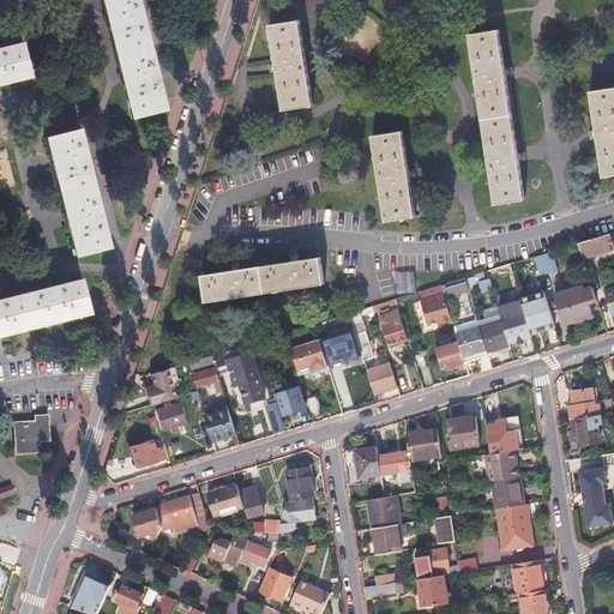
[(163,113),(136,0),(103,0),(102,0),(107,17),(103,18),(104,23),(106,29),(109,28),(120,74),(118,76),(119,82),(120,86),(124,85),(132,120),(163,113)]
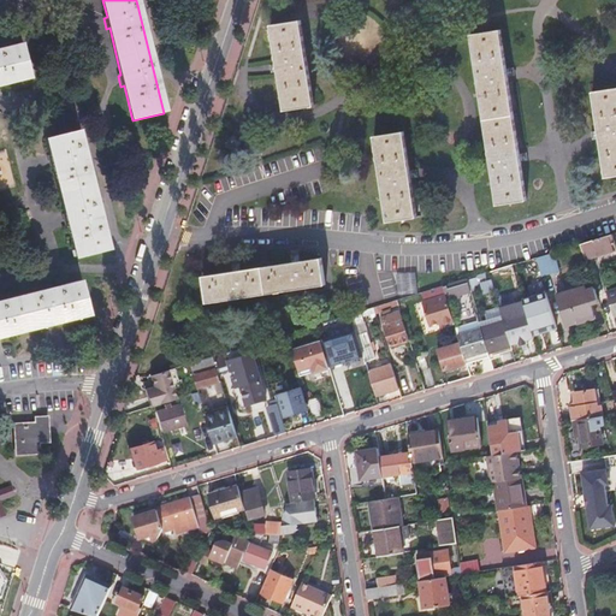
[(314,107),(301,22),(271,27),(278,69),(285,112),(314,107)]
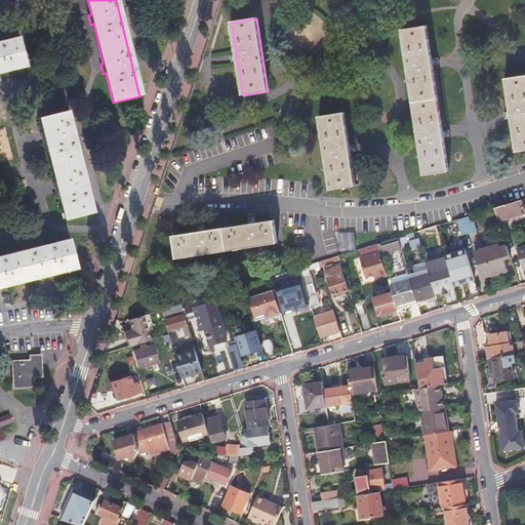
[(432,57),(427,27),(401,30),(423,174),(449,171),(444,137),(443,134),(442,126),(433,69),(432,62),(432,57)]
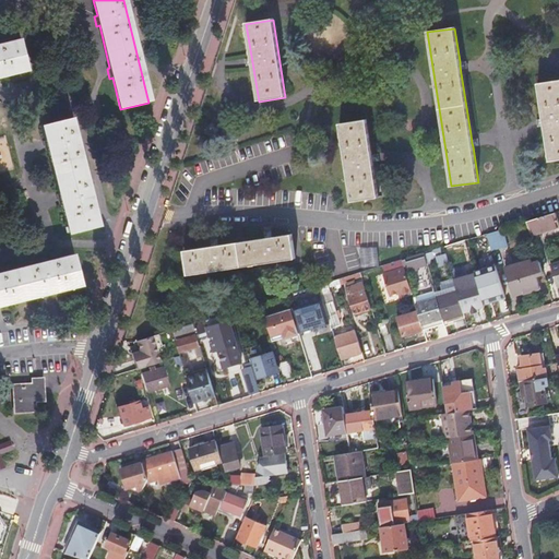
[(0,75),(27,70),(21,42),(0,46),(0,79),(0,78),(0,75)]
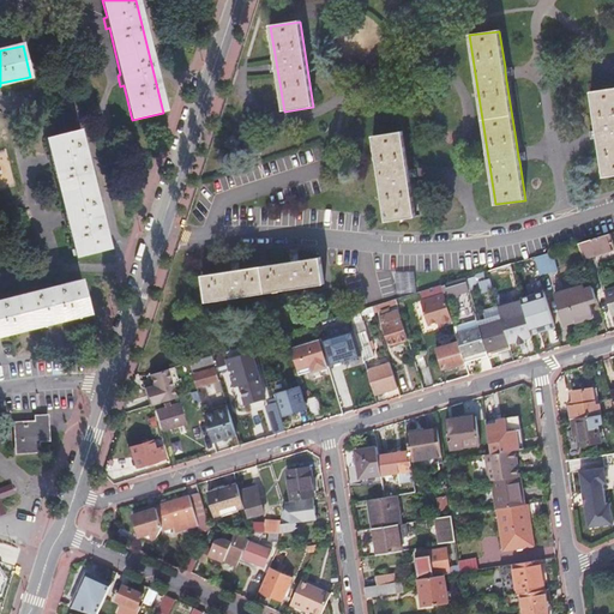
[(613,175),(613,88),(590,92),(597,134),(599,142),(603,178),(613,175)]
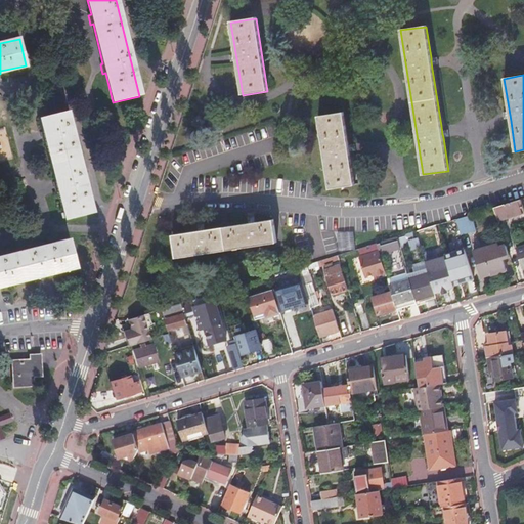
[(92,211),(67,111),(39,118),(43,132),(41,133),(42,137),(43,142),(45,141),(55,182),(53,182),(54,186),(55,190),(57,190),(64,218),(92,211)]
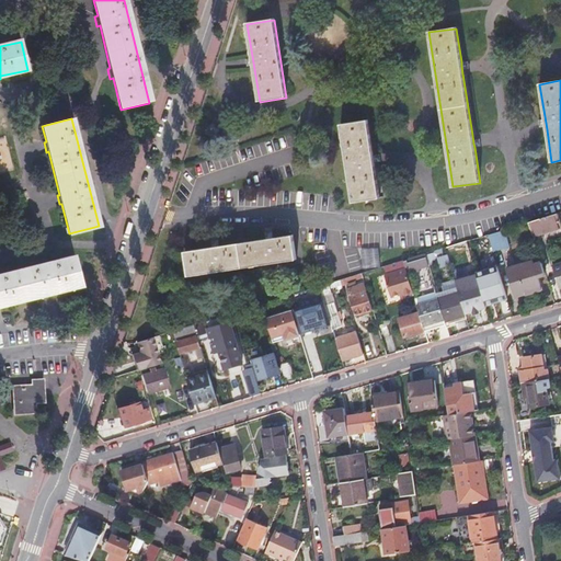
[(373,153),(368,121),(341,125),(353,203),(380,198),(375,162),(374,158),(373,153)]
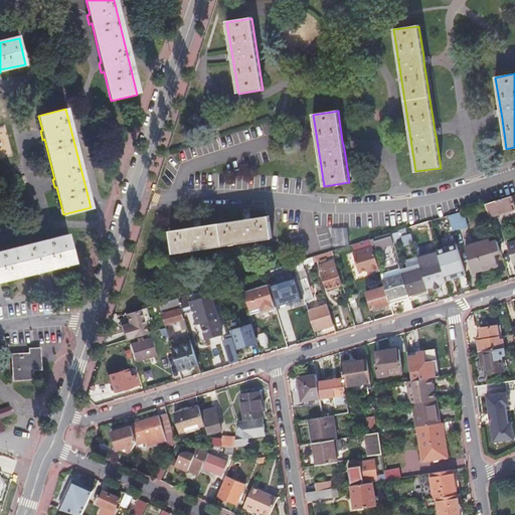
[(514,206),(512,196),(503,200),(502,200),(488,205),(492,216),(514,209),(514,206)]
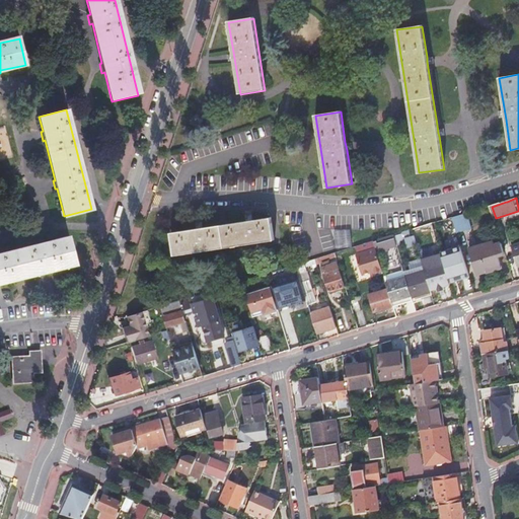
[(467,213),(451,218),(456,234),(472,229),(467,213)]
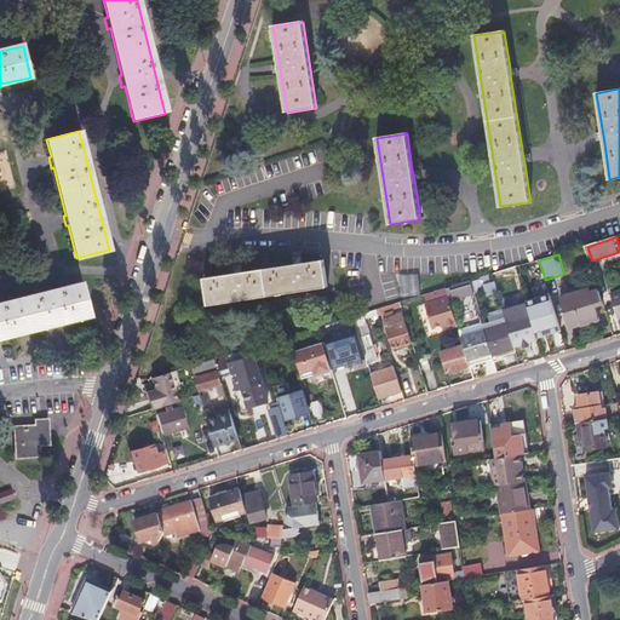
[(328,287),(323,259),(205,279),(210,304),(244,299),(298,292),(328,287)]
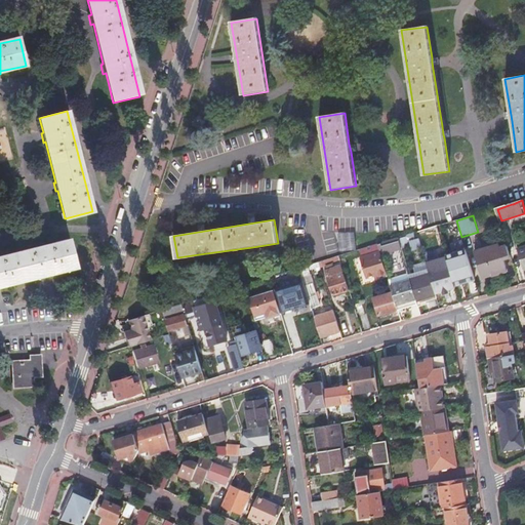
[(460,236),(455,223),(438,228),(443,241),(460,236)]
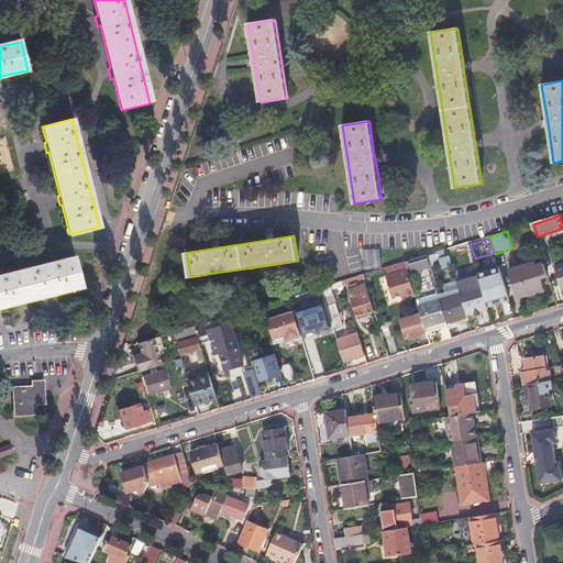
[(468,243),(446,250),(450,256),(450,258),(472,252),(468,243)]
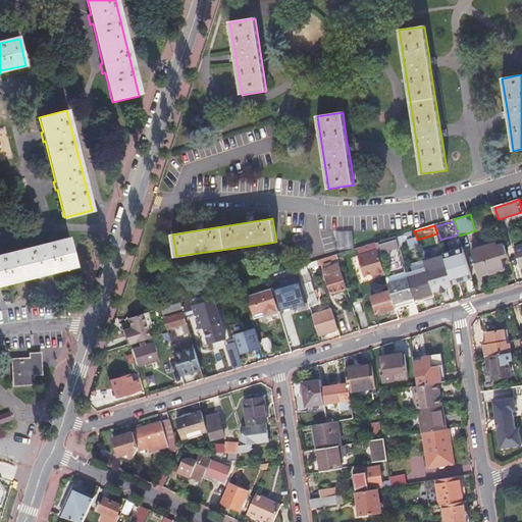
[(351,237),(346,239),(344,233),(335,236),(340,250),(354,247),(351,237)]
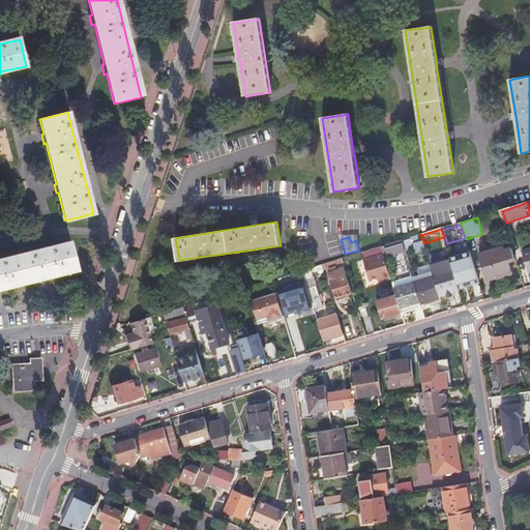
[(406,249),(413,248),(411,238),(404,240),(406,249)]
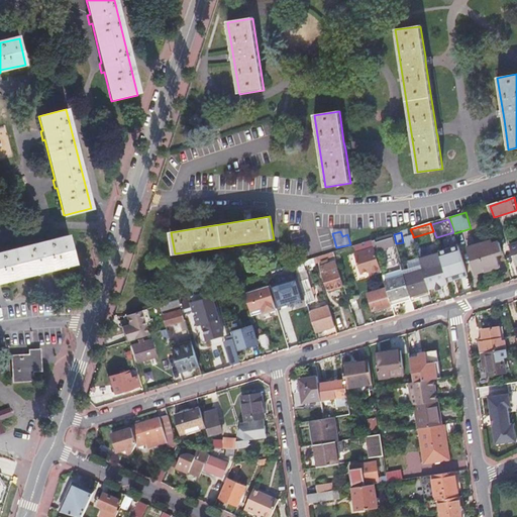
[(443,267),(433,234),(428,235),(437,268),(443,267)]
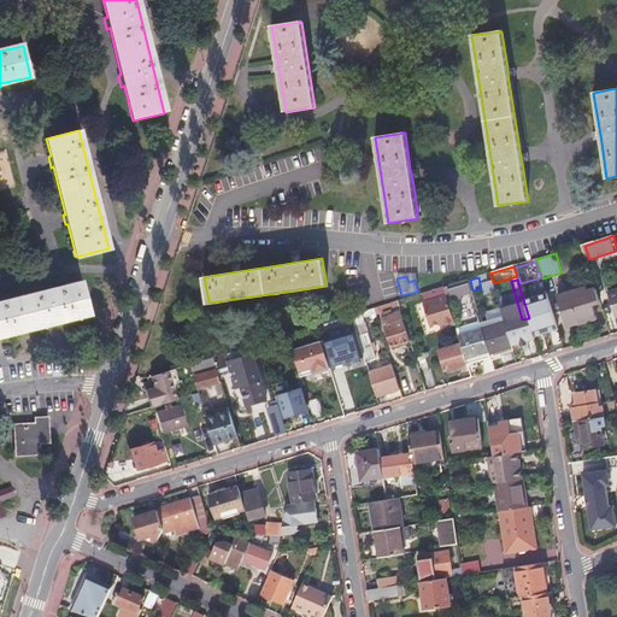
[(448,288),(445,289),(451,309),(463,305),(463,306),(474,303),(466,281),(456,285),(457,288),(450,291),(448,288)]
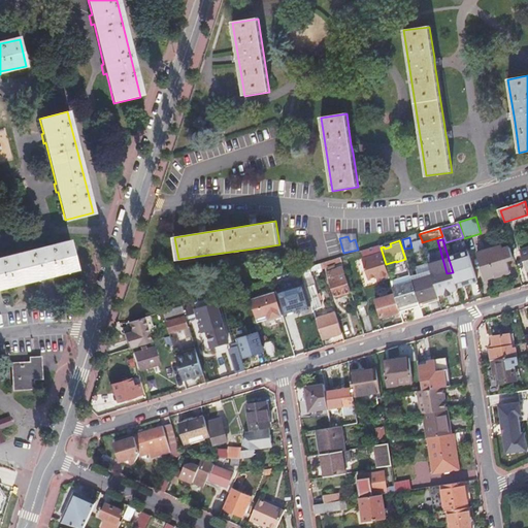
[(422,242),(422,240),(414,243),(415,250),(424,248),(422,242)]
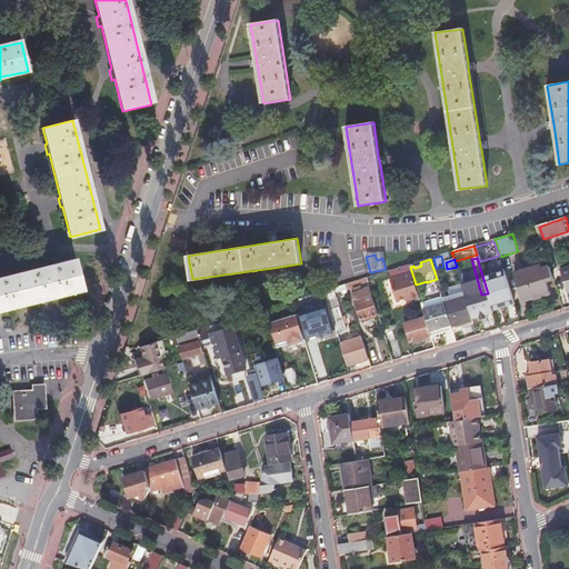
[(82,290),(75,260),(0,279),(0,312),(0,313),(0,311),(0,310),(42,300),(43,302),(47,301),(52,300),(52,298),(82,290)]
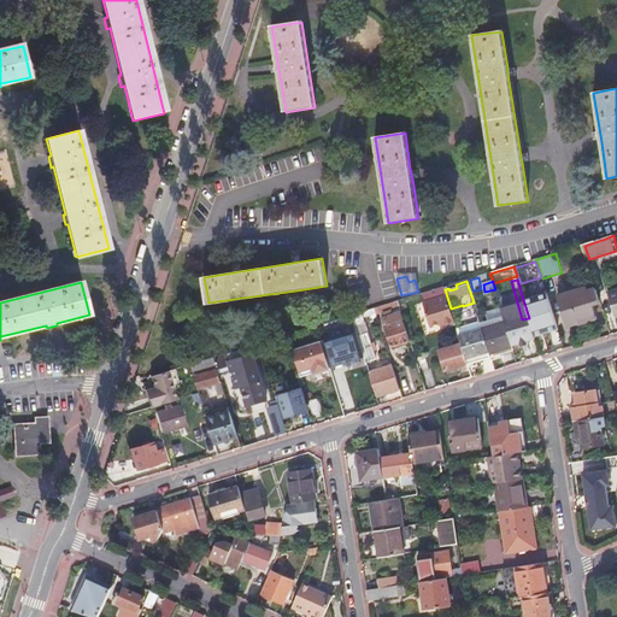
[(445,287),(423,294),(427,304),(424,305),(430,328),(440,324),(444,323),(445,325),(454,323),(451,309),(445,289),(445,287)]
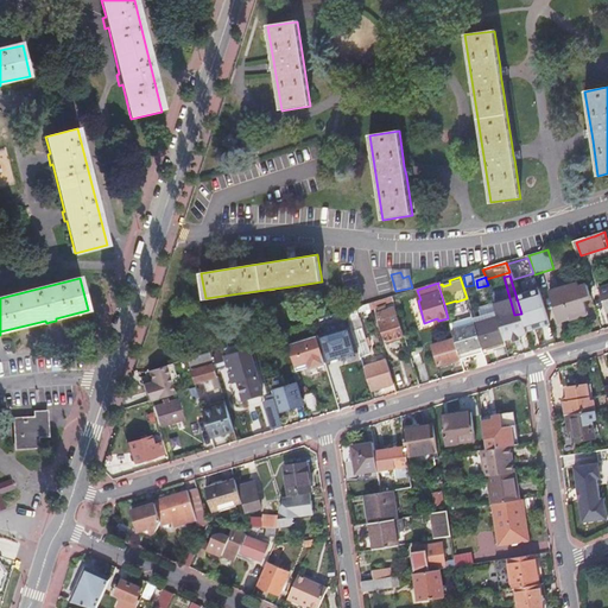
[(586,310),(577,284),(550,292),(558,323),(569,320),(568,316),(586,310)]
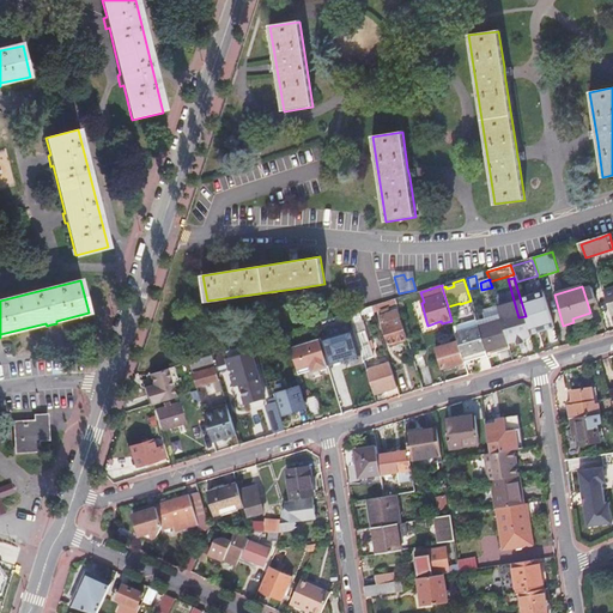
[(395,299),(372,307),(374,313),(398,305),(395,299)]
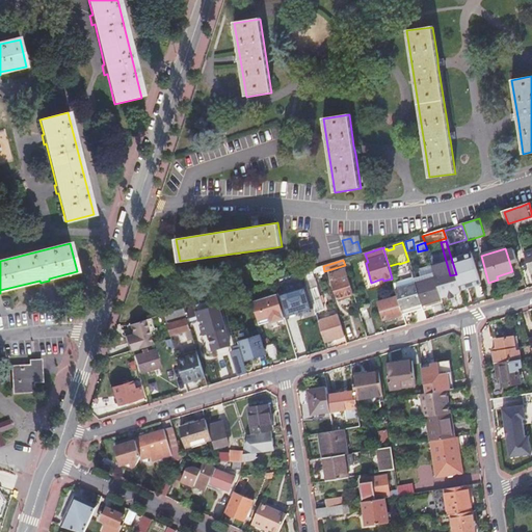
[(312,269),(302,272),(316,313),(323,310),(312,269)]
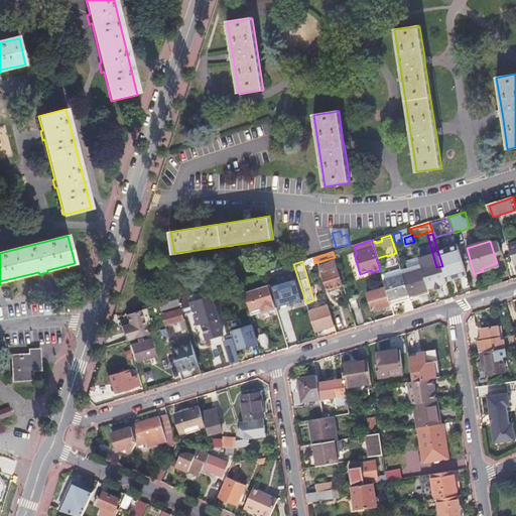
[(344,286),(340,275),(339,275),(336,262),(328,264),(327,261),(321,263),(323,266),(320,266),(325,280),(328,291),(344,286)]
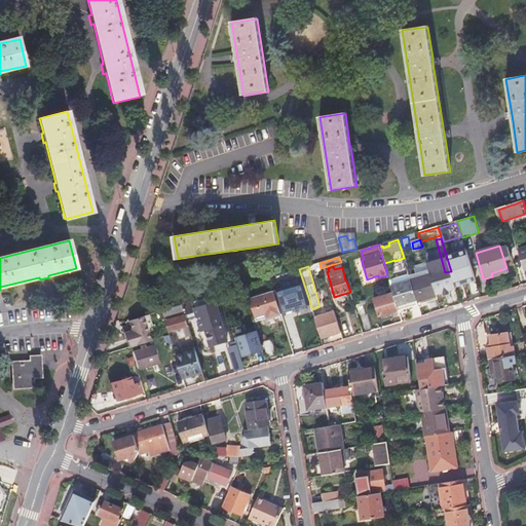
[(430,274),(411,280),(411,282),(417,303),(438,298),(430,274)]
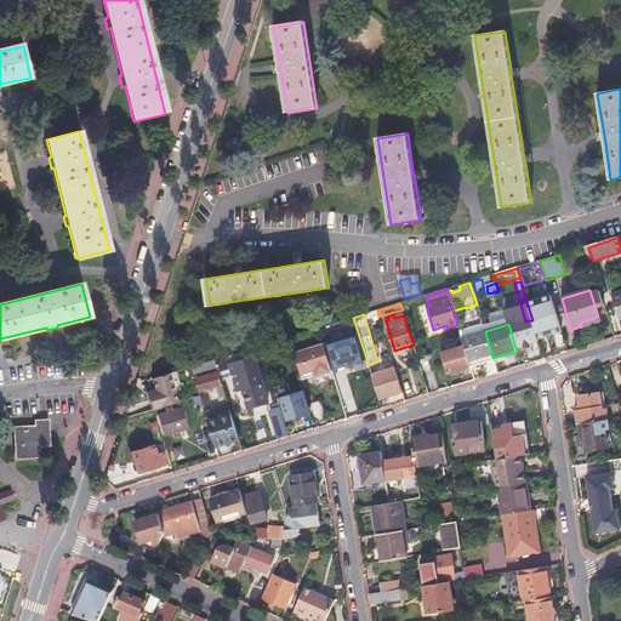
[(485,331),(483,325),(460,331),(462,340),(465,347),(471,368),(494,360),(493,358),(485,332),(485,331)]
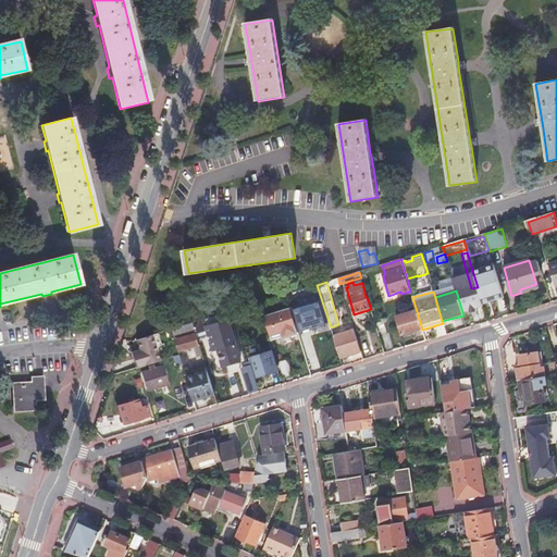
[(506,306),(502,293),(495,294),(499,308),(506,306)]
